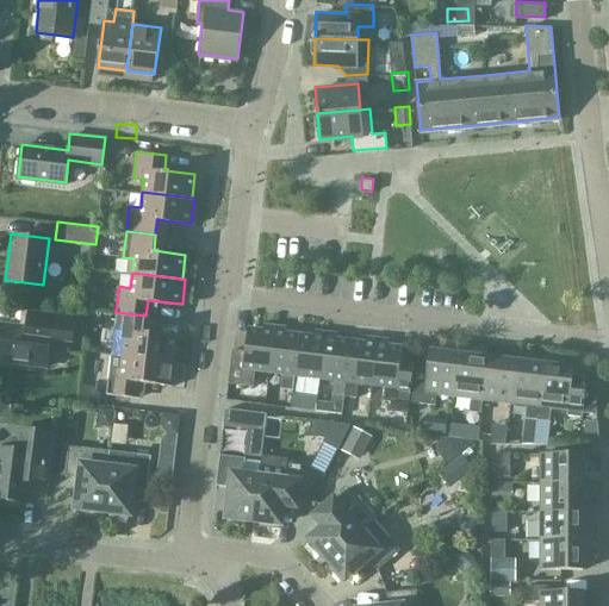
[(70,339),(74,314),(38,310),(36,326),(0,322),(0,324),(0,360),(47,366),(50,337),(70,339)]
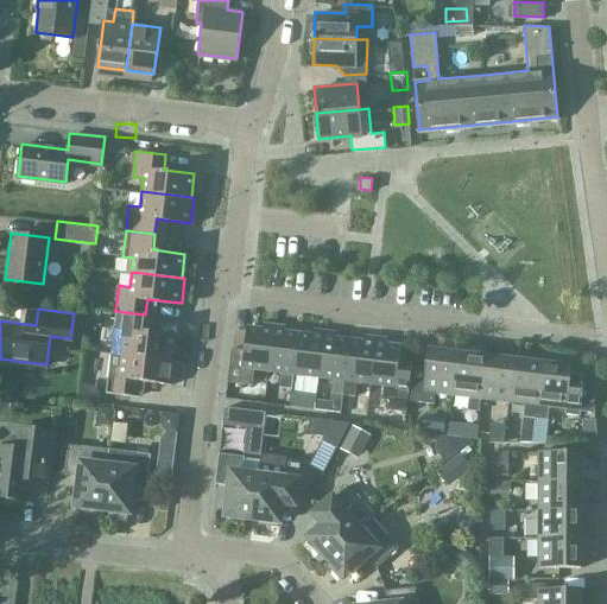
[(145,315),(115,311),(113,337),(124,338),(121,351),(171,357),(175,334),(157,331),(159,316),(145,315)]
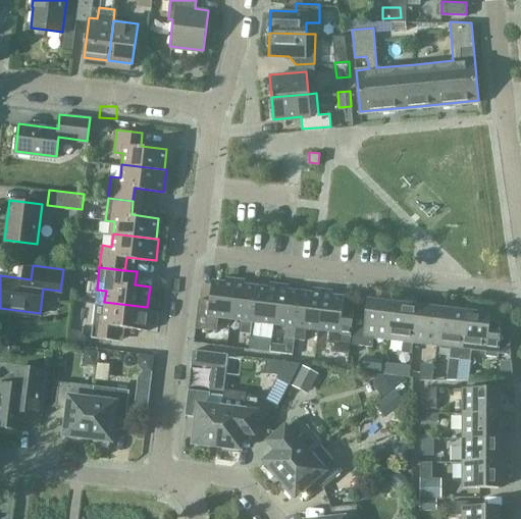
[(230,318),(236,278),(225,276),(225,281),(212,279),(210,300),(199,298),(196,327),(217,329),(218,316),(230,318)]
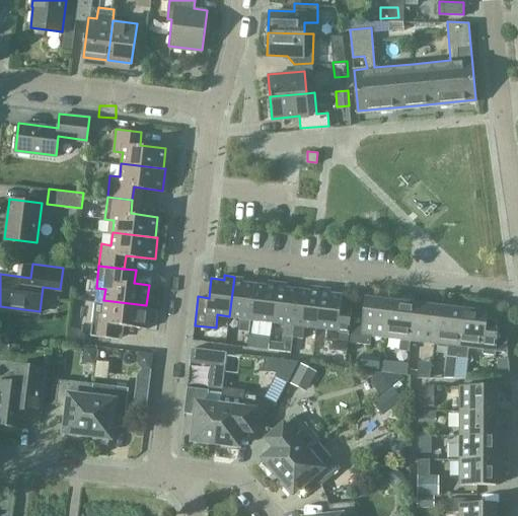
[(252,318),(255,283),(243,282),(244,278),(234,277),(229,316),(240,317),(239,329),(248,330),(250,318),(252,318)]
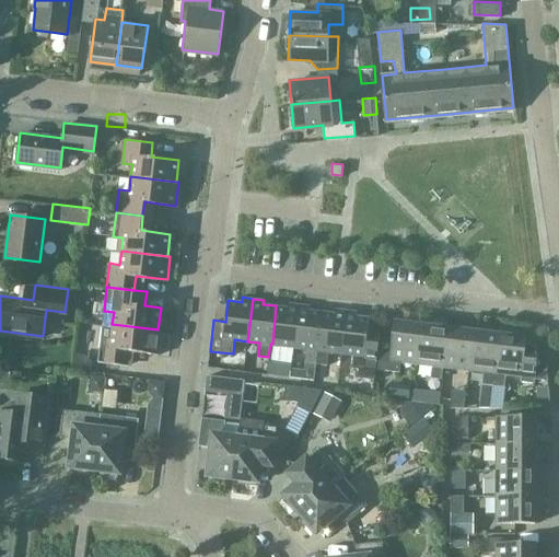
[(295,347),(300,303),(290,302),(289,308),(276,305),(272,344),(295,347)]
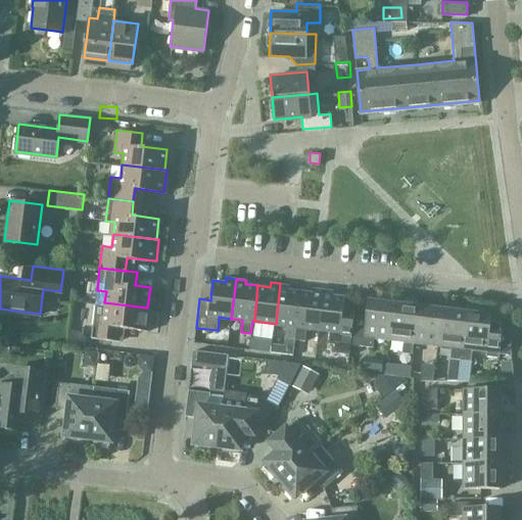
[(296,326),(301,291),(289,289),(289,285),(280,283),(276,324),(286,325),(285,337),(295,338),(296,326)]
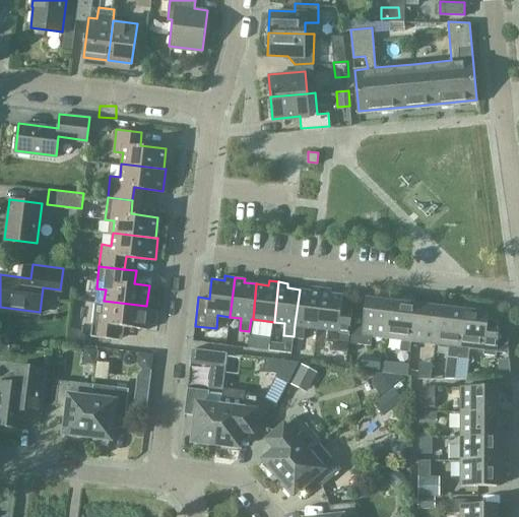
[(317,327),(322,287),(313,286),(312,291),(300,289),(295,324),(294,336),(304,337),(305,325),(317,327)]
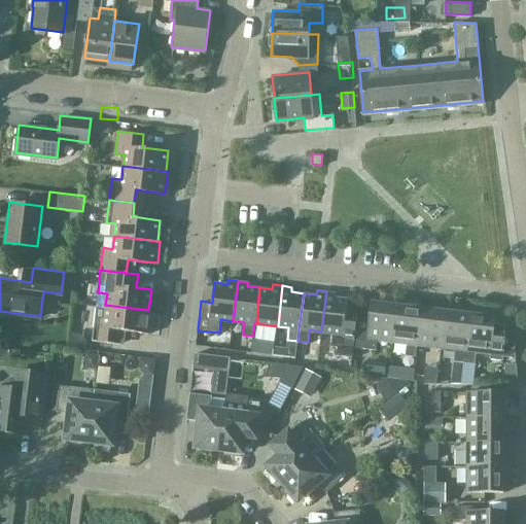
[(336,292),(326,291),(321,332),(332,333),(330,345),(338,346),(337,354),(352,356),(353,345),(357,318),(345,316),(347,299),(336,298),(336,292)]
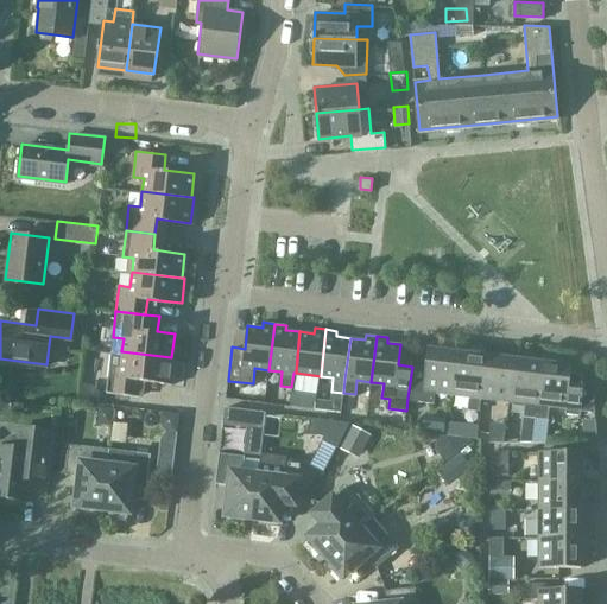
[(479,409),(481,395),(486,355),(485,355),(486,348),(472,347),(470,353),(457,351),(453,392),(469,394),(467,408),(479,409)]
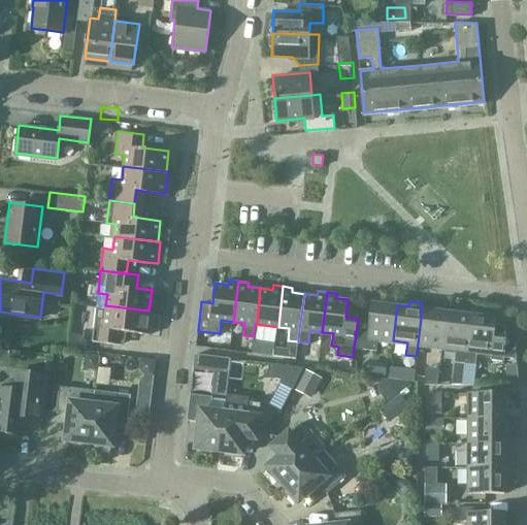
[(393,340),(397,305),(372,302),(369,320),(359,319),(355,347),(376,349),(377,338),(393,340)]
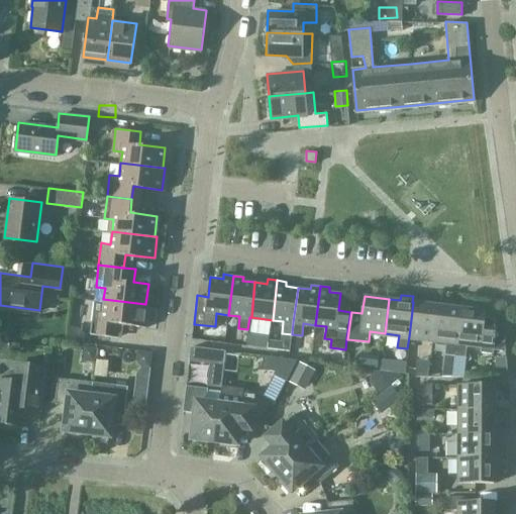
[(147,304),(145,304),(103,299),(102,312),(93,311),(91,332),(115,335),(117,322),(145,326),(147,304)]
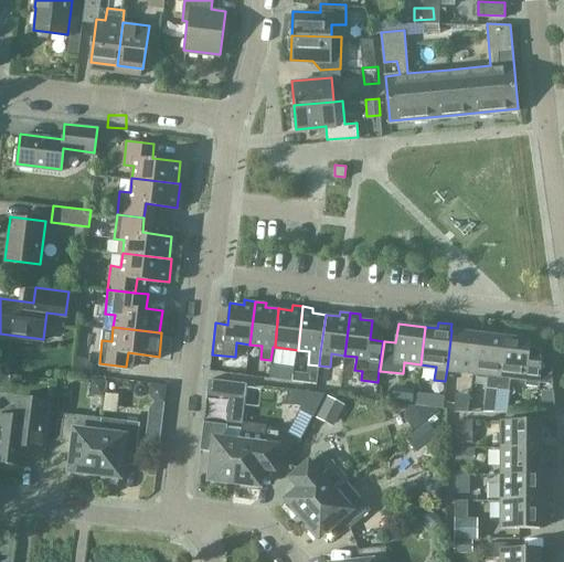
[(474,371),(479,333),(451,330),(447,368),(474,371)]
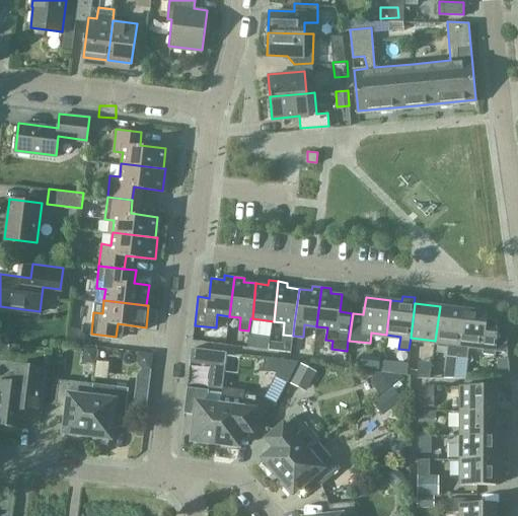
[(464,309),(460,344),(458,355),(467,356),(468,345),(484,347),(483,352),(495,354),(495,350),(506,352),(504,326),(498,325),(499,315),(489,313),(489,312),(477,311),(477,305),(465,303),(464,309)]
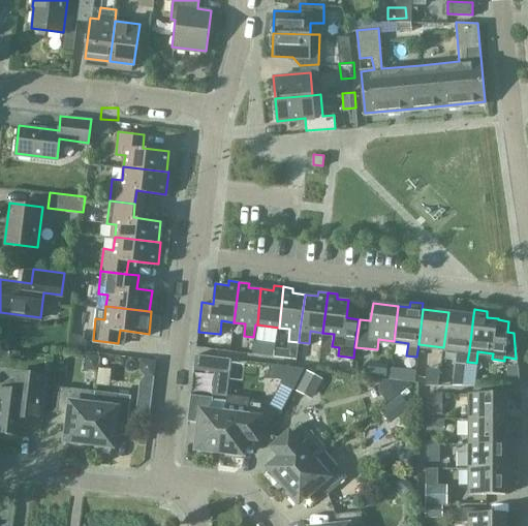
[(467,362),(473,315),(448,312),(443,347),(457,349),(456,361),(467,362)]
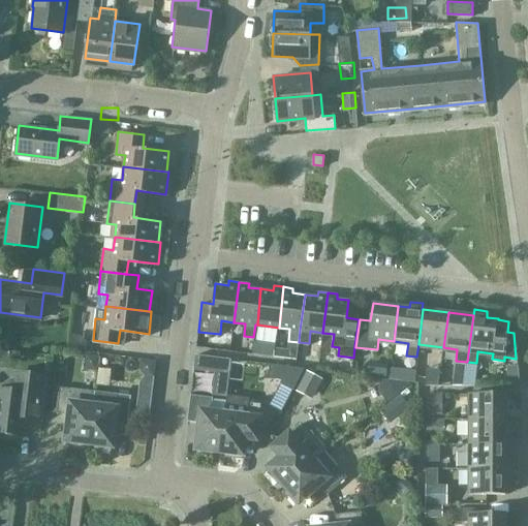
[(262,352),(264,341),(254,340),(253,351),(262,352)]
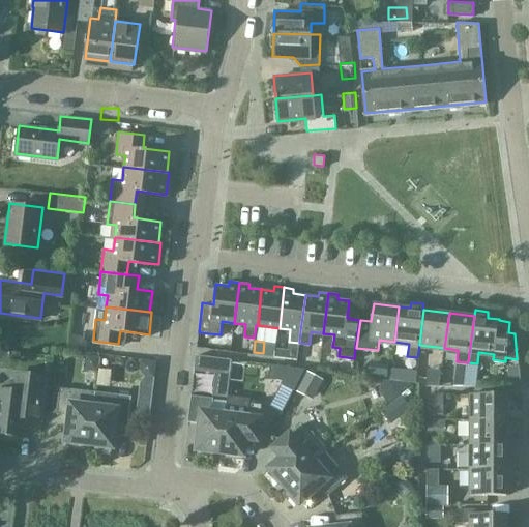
[(230,371),(232,358),(196,354),(195,367),(230,371)]
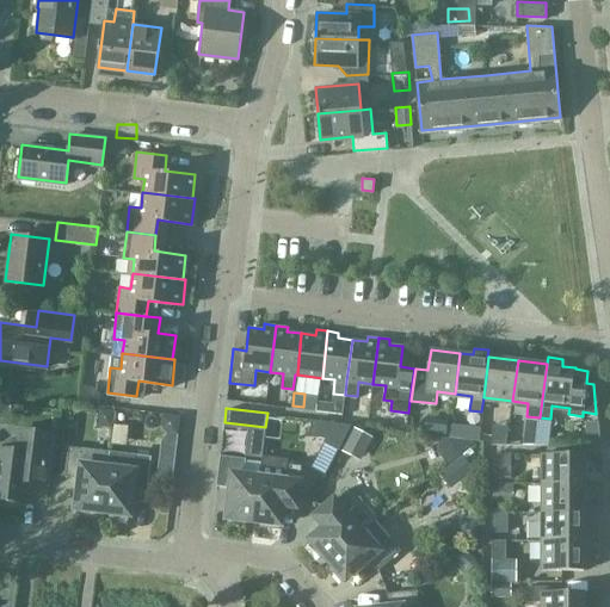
[(527,416),(524,434),(537,434),(540,417),(527,416)]
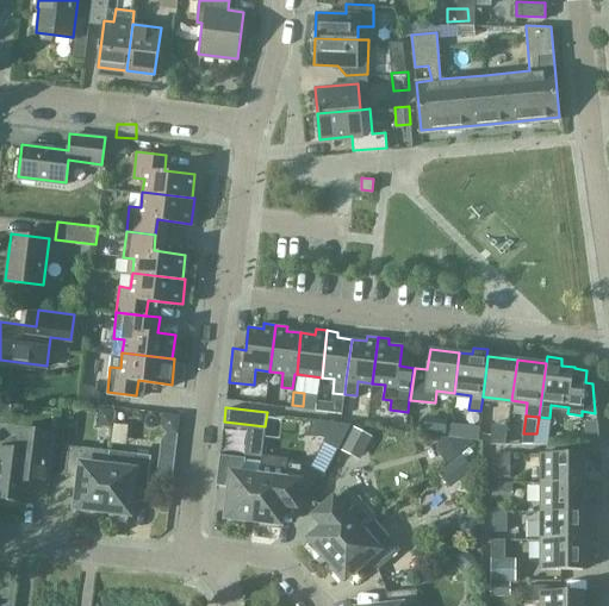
[(280,418),(268,418),(268,430),(280,430),(280,418)]
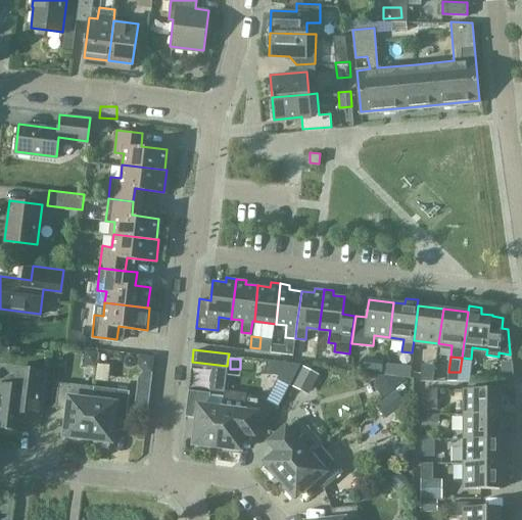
[(280,372),(267,397),(281,405),(292,384),(303,362),(292,361),(271,359),(269,371),(280,372)]
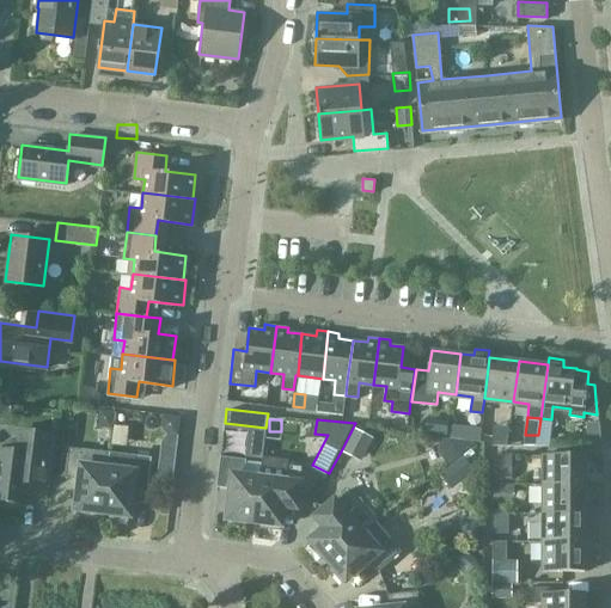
[(482,425),(452,422),(451,436),(480,440),(482,425)]
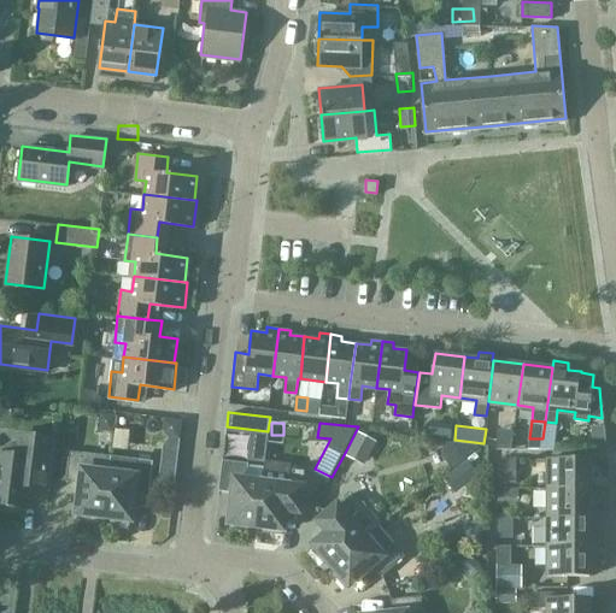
[(377,438),(358,429),(345,454),(364,464),(377,438)]
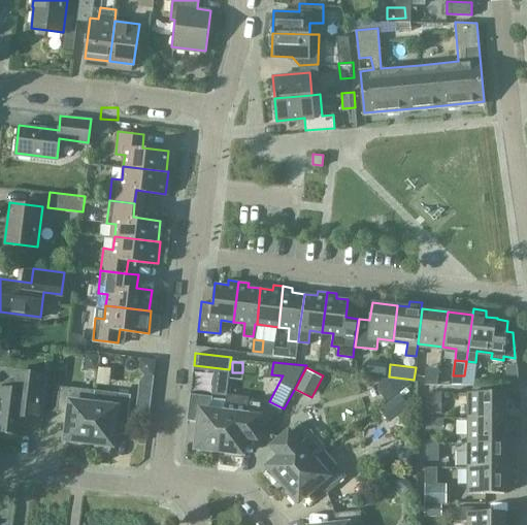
[(42,403),(46,374),(15,370),(15,376),(10,376),(3,384),(2,388),(0,387),(0,429),(23,432),(24,418),(41,420),(42,403)]
